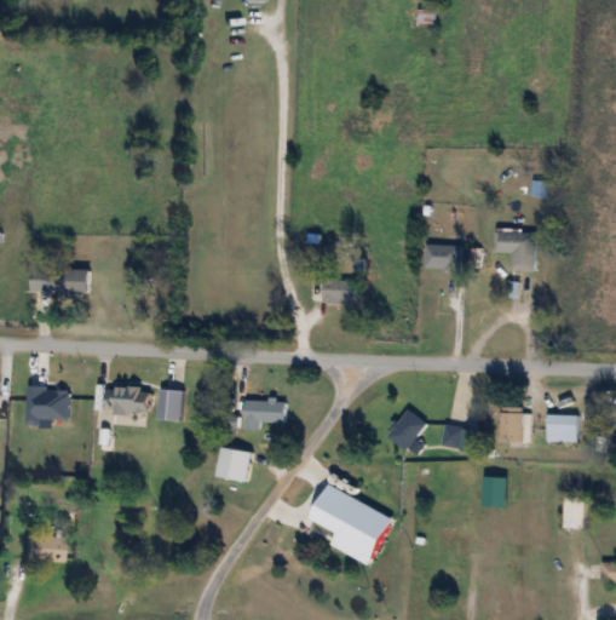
[(432,11),(416,10),(415,27),(431,28),(432,11)]
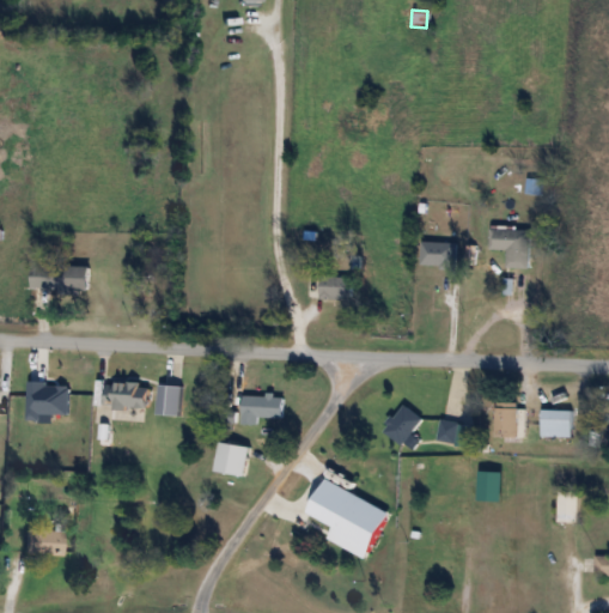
[(527,267),(528,229),(488,228),(488,249),(504,249),(504,267),(527,267)]
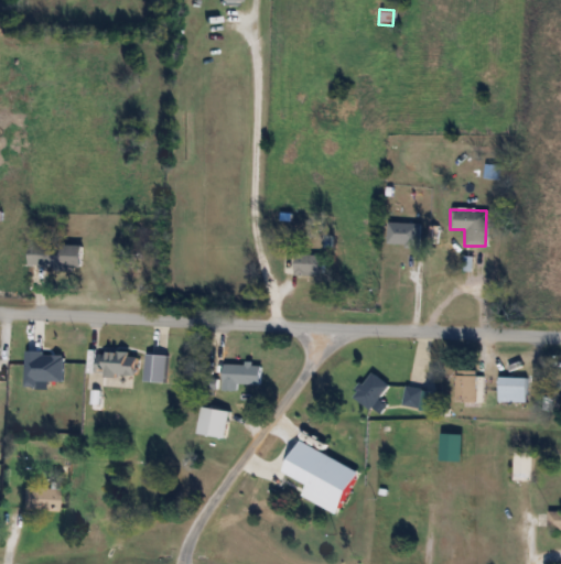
[(418,223),(386,223),(386,246),(418,246),(418,223)]
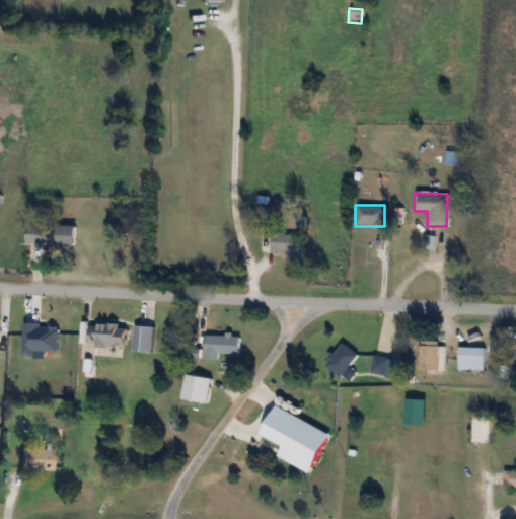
[(73,225),(24,225),(24,246),(73,246),(73,225)]
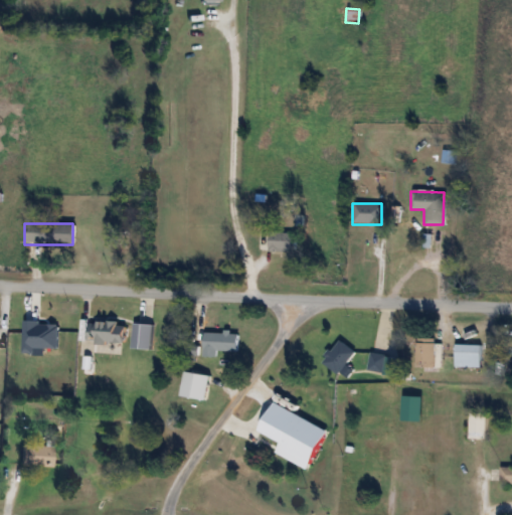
[(294,232),(256,231),(254,250),(293,250),(294,232)]
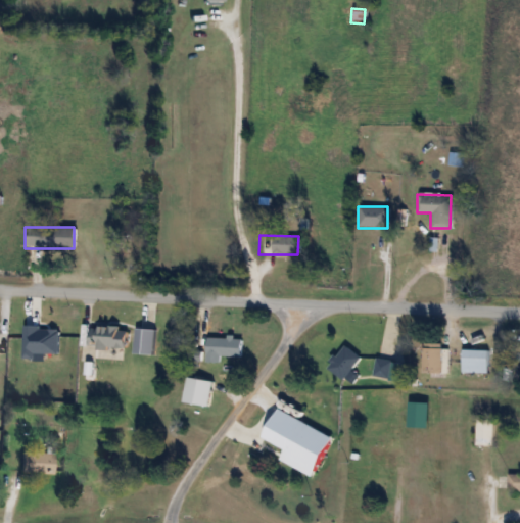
[(125,327),(87,326),(87,348),(125,348),(125,327)]
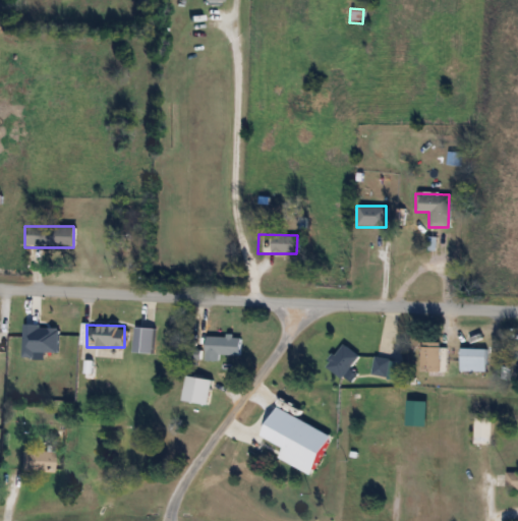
[(205,333),(204,360),(217,361),(217,354),(238,355),(239,334),(205,333)]
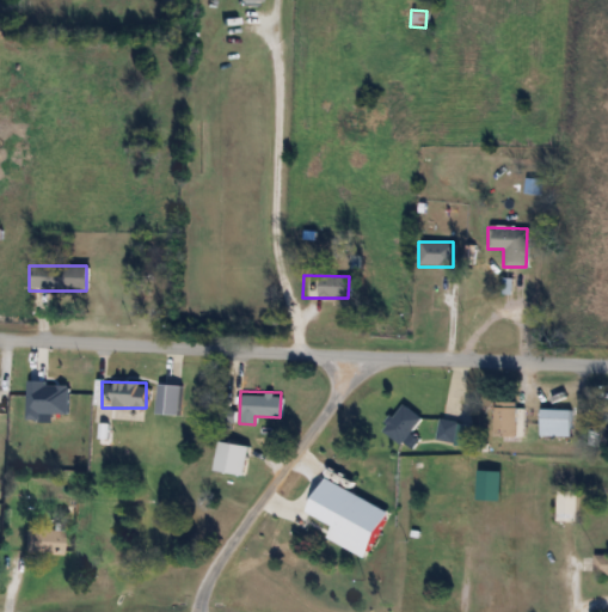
[(492,402),(492,439),(519,439),(519,402),(492,402)]
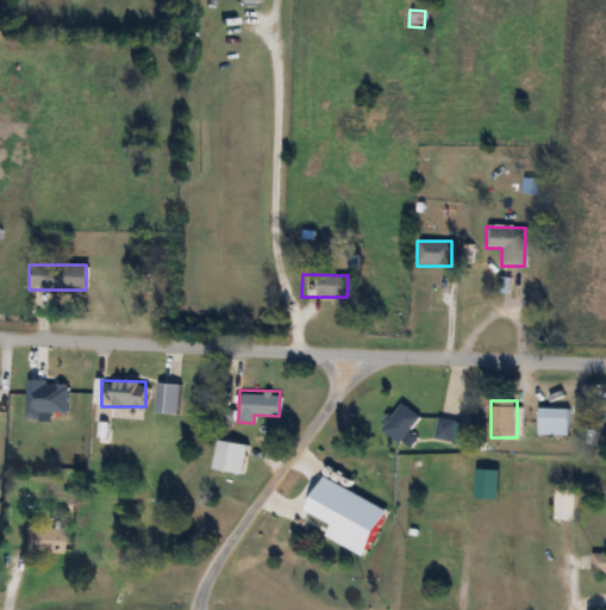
[(408,448),(416,437),(407,433),(418,416),(398,402),(380,429),(408,448)]
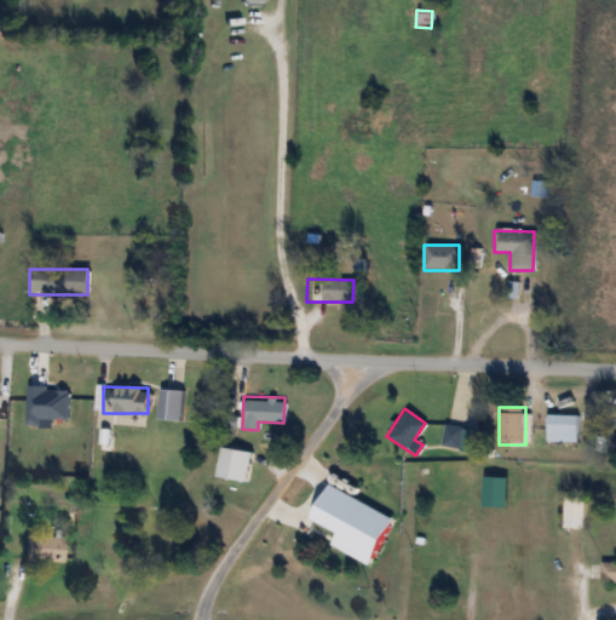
[(575,442),(575,414),(545,414),(545,442),(575,442)]
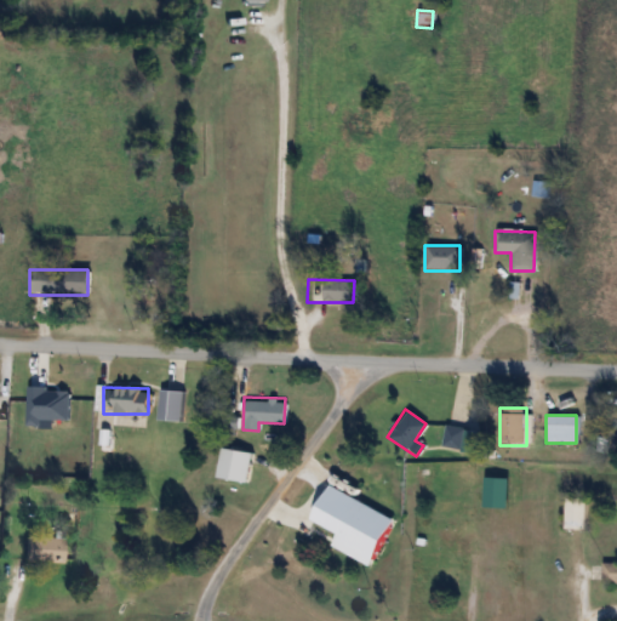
[(460,449),(463,428),(444,425),(440,445),(460,449)]
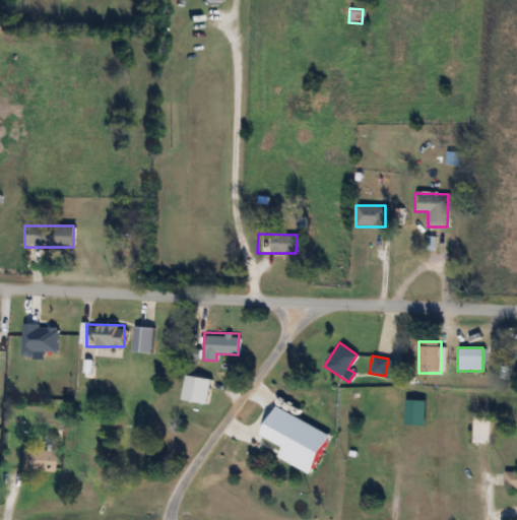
[(326,423),(314,415),(303,437),(284,428),(275,446),(305,462),(326,423)]
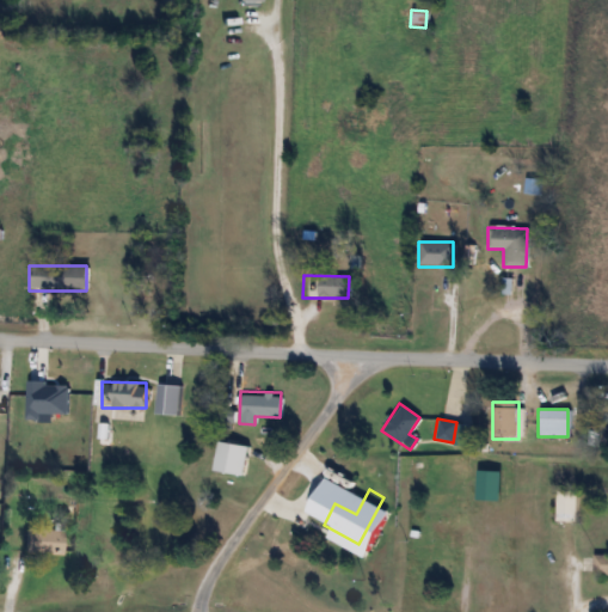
[(576,490),(556,490),(556,520),(576,520),(576,490)]
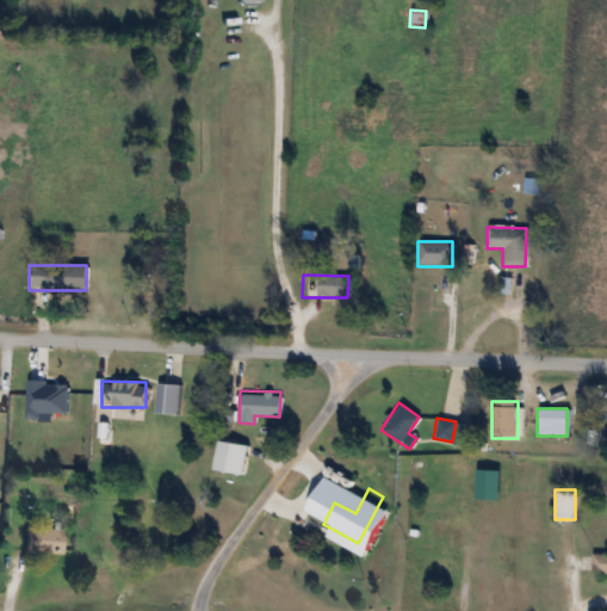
[(60,529),(23,530),(23,554),(60,554),(60,529)]
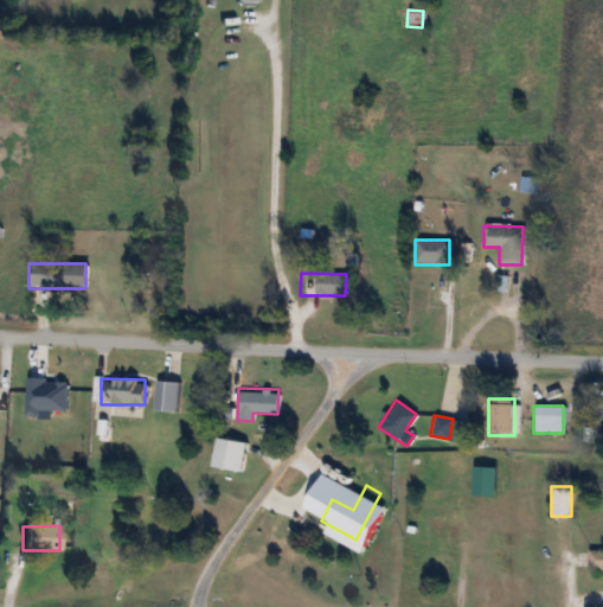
[(602,549),(587,549),(587,570),(602,570),(602,549)]
